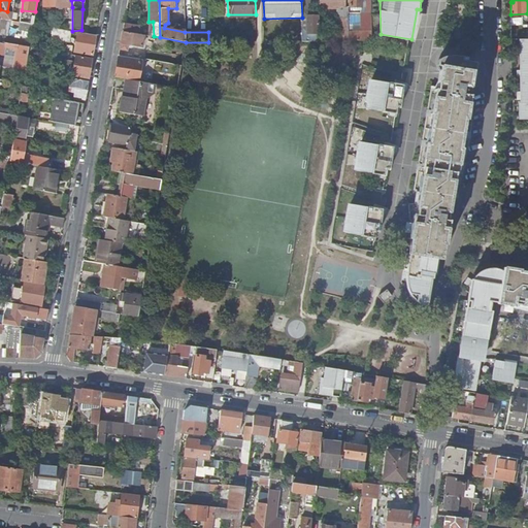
[(349,9),(349,6),(347,6),(337,6),(337,18),(349,19),(349,9)]
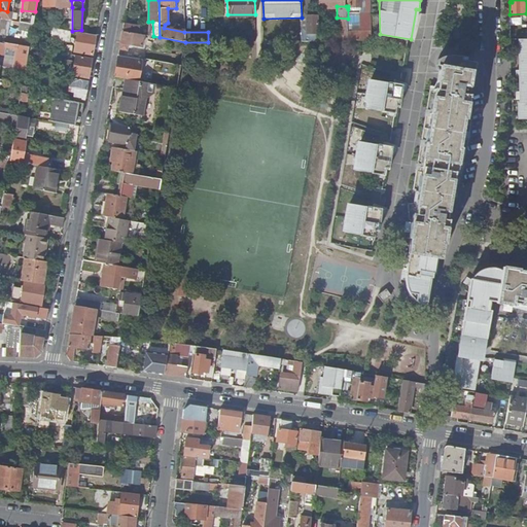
[(21,22),(33,24),(35,11),(22,10),(21,22)]
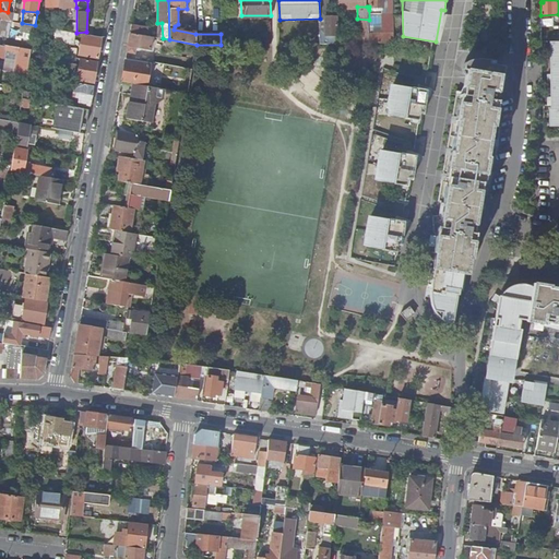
[(320,30),(320,44),(337,44),(337,16),(325,16),(325,30),(320,30)]
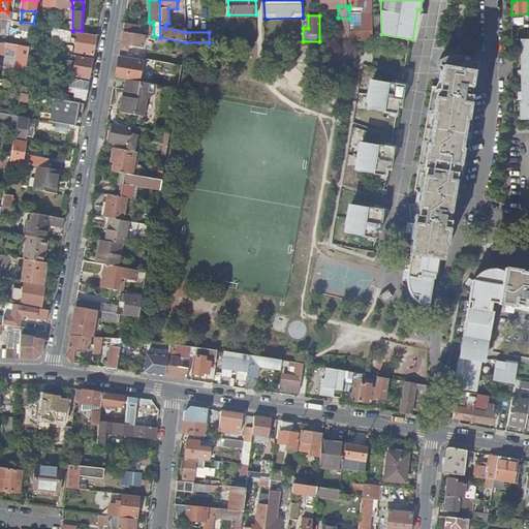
[(338,18),(338,41),(343,41),(349,40),(349,25),(349,19),(338,18)]
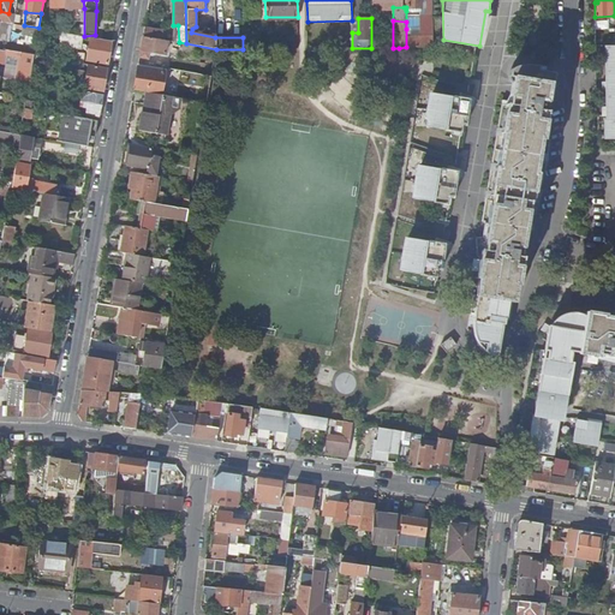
[(596,21),(596,30),(609,30),(610,21),(596,21)]
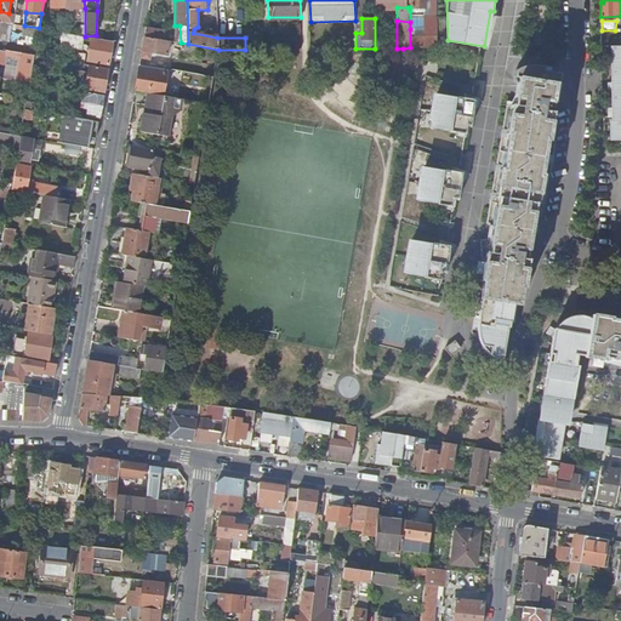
[(0,39),(6,40),(11,41),(13,24),(6,23),(5,30),(0,29),(0,39)]
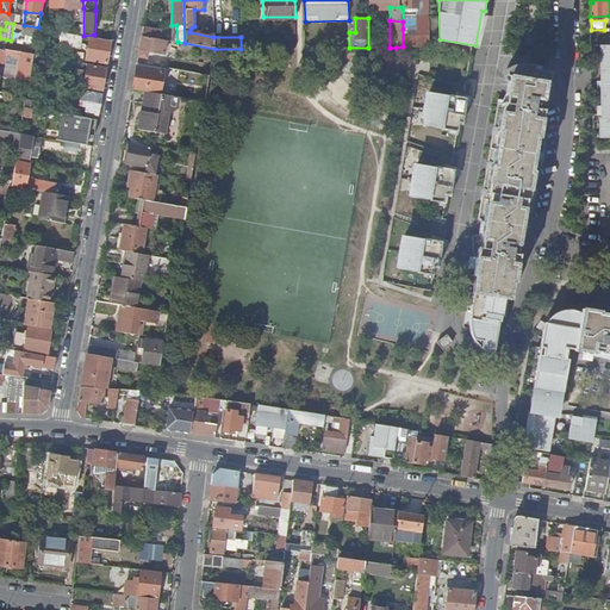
[(23,33),(37,36),(38,27),(24,25),(16,24),(16,27),(23,29),(23,33)]
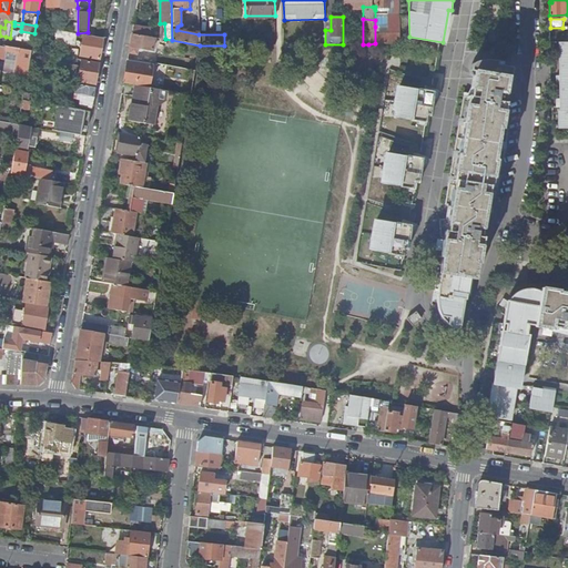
[(151,28),(133,24),(132,33),(150,37),(151,28)]
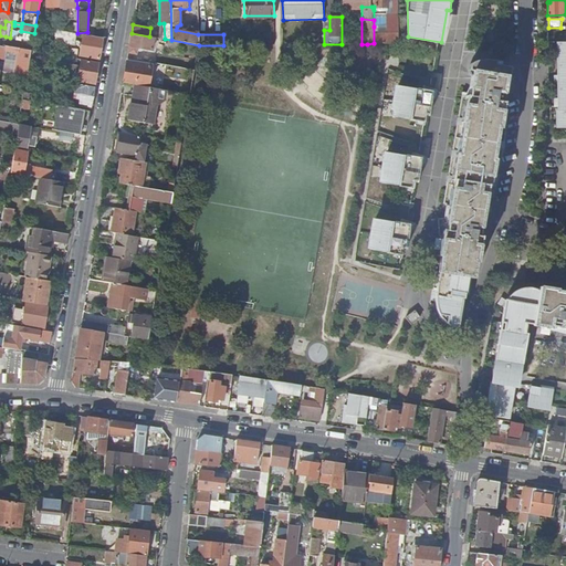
[(399,43),(398,33),(377,33),(377,27),(374,27),(374,43),(399,43)]
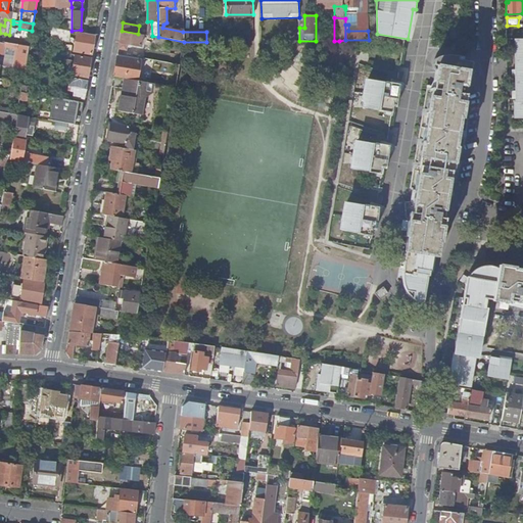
[(69,40),(72,31),(52,28),(51,37),(69,40)]
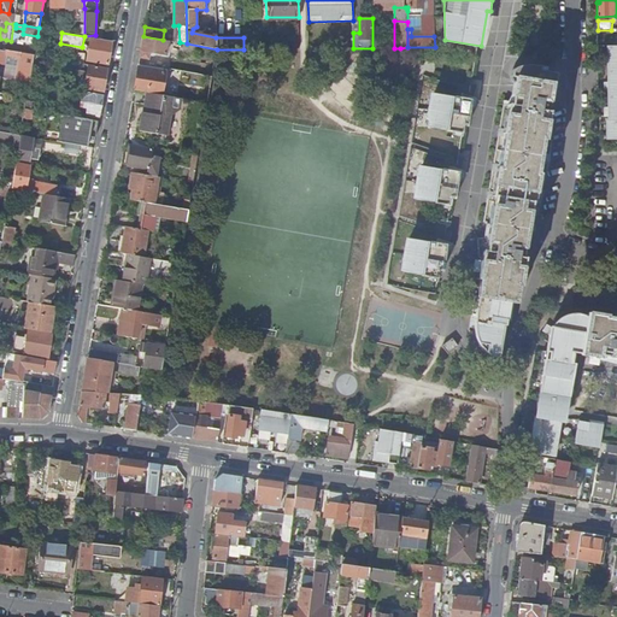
[(163,40),(144,36),(140,57),(150,59),(151,52),(166,54),(169,41),(163,40)]
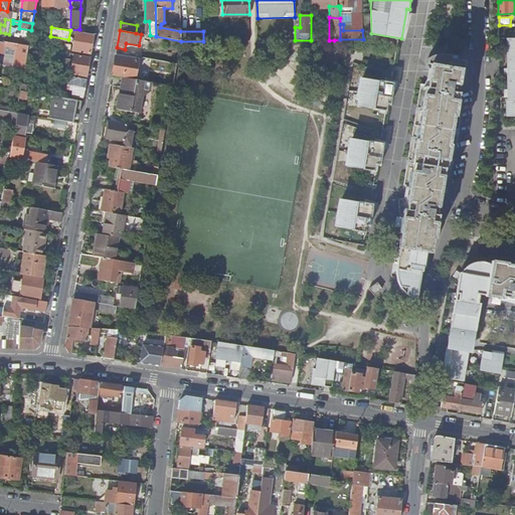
[(73,50),(91,53),(94,34),(76,31),(73,50)]
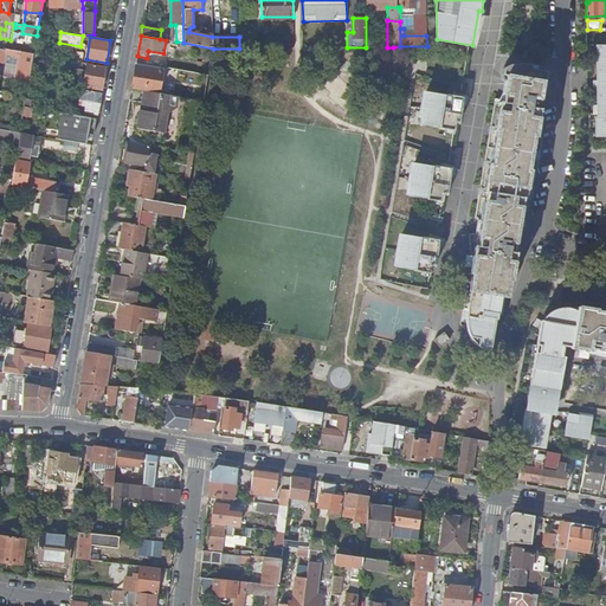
[(8,50),(34,53),(36,44),(11,40),(6,39),(5,49),(8,50)]
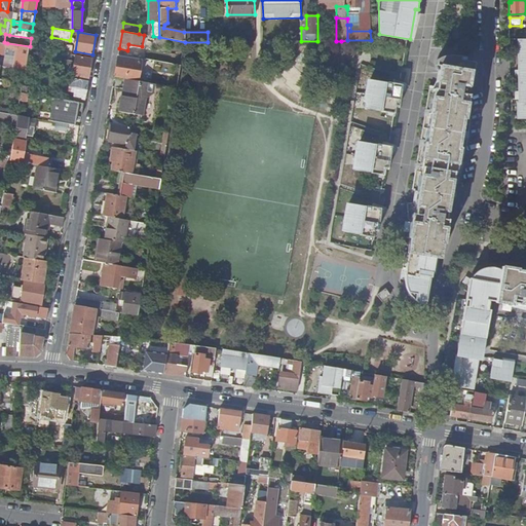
[(525,38),(519,39),(519,48),(515,48),(515,57),(519,57),(519,70),(515,70),(515,78),(519,78),(519,91),(515,91),(515,99),(519,99),(519,117),(525,116),(525,38)]
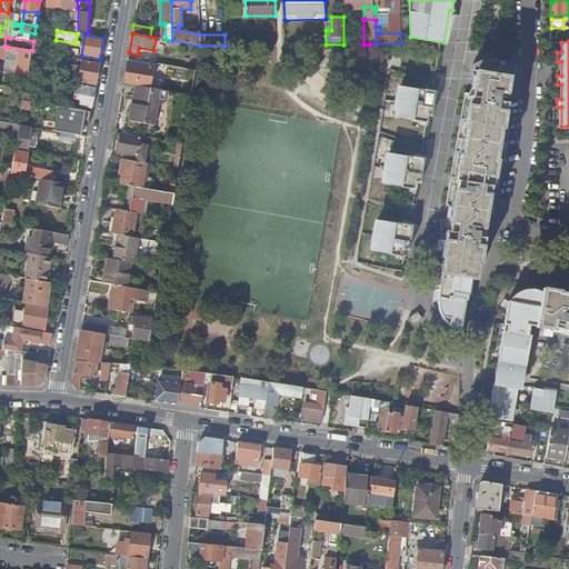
[(17,73),(28,76),(32,50),(8,47),(8,48),(8,51),(8,52),(20,55),(17,73)]
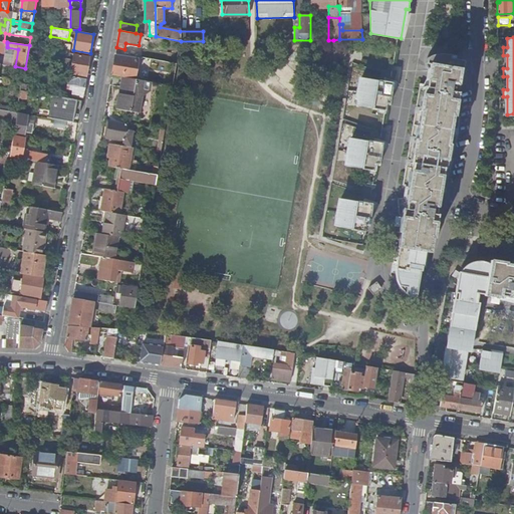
[(75,53),(67,52),(65,62),(70,63),(73,63),(75,53)]
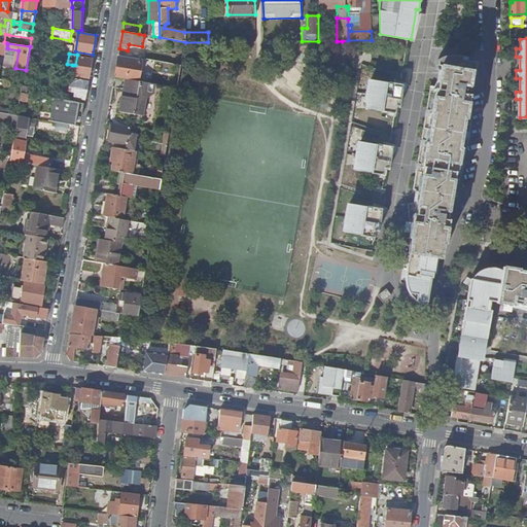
[(73,75),(89,78),(92,58),(77,55),(75,65),(74,70),(73,75)]
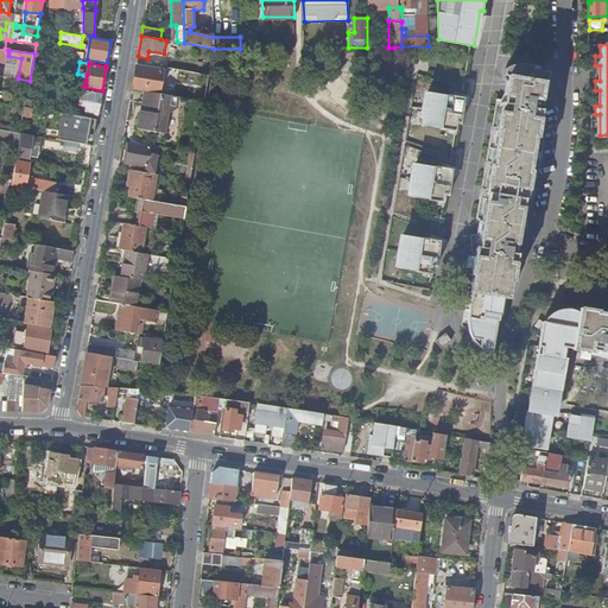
[(160,82),(163,70),(135,65),(132,88),(146,90),(160,94),(162,83),(160,82)]
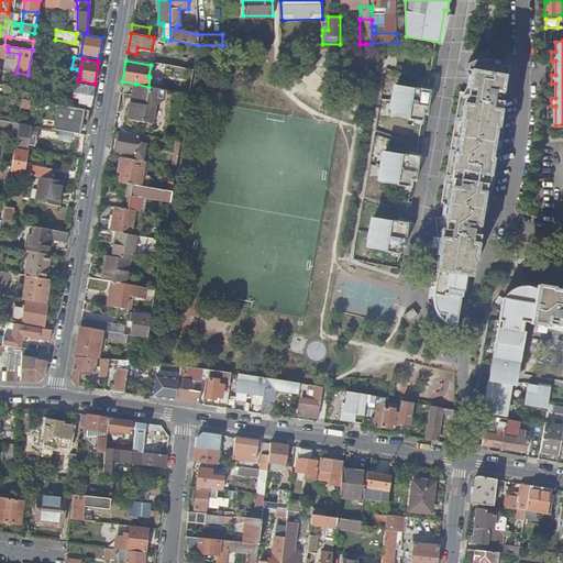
[(468,276),(470,268),(471,261),(473,261),(477,235),(475,235),(484,185),(486,186),(490,159),(488,158),(494,127),(496,128),(500,102),(498,101),(503,77),(470,72),(465,96),(463,96),(459,121),(461,121),(456,153),(453,153),(449,179),(452,179),(443,229),(441,229),(437,254),(439,254),(435,271),(468,276)]
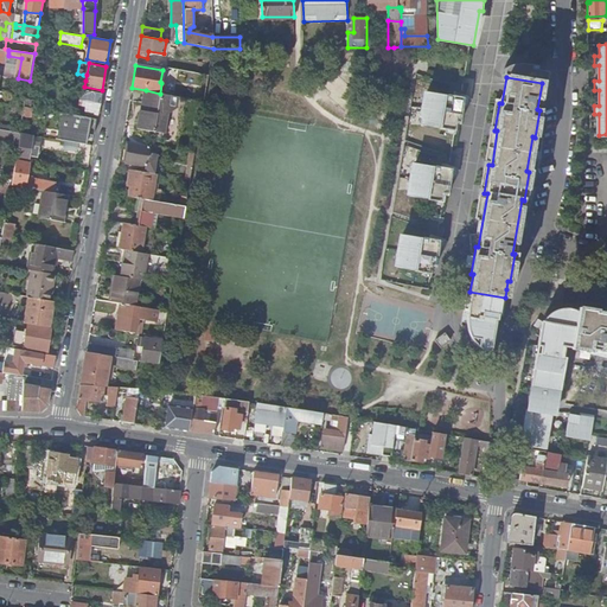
[(87,113),(97,115),(101,93),(82,89),(81,96),(78,96),(77,104),(84,106),(83,109),(87,110),(87,113)]
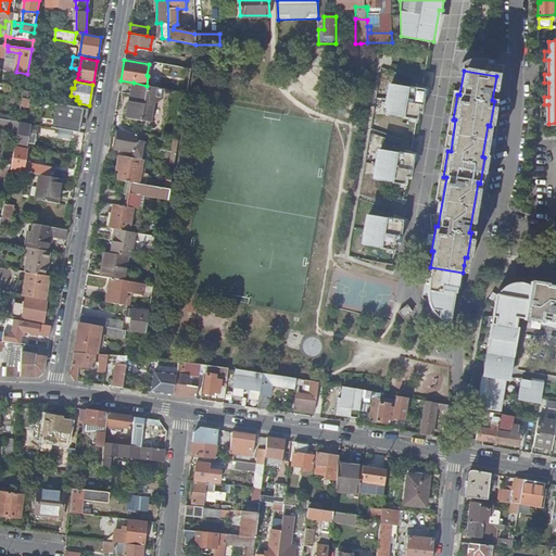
[(265,83),(260,81),(254,86),(256,92),(263,95),(267,89),(265,83)]
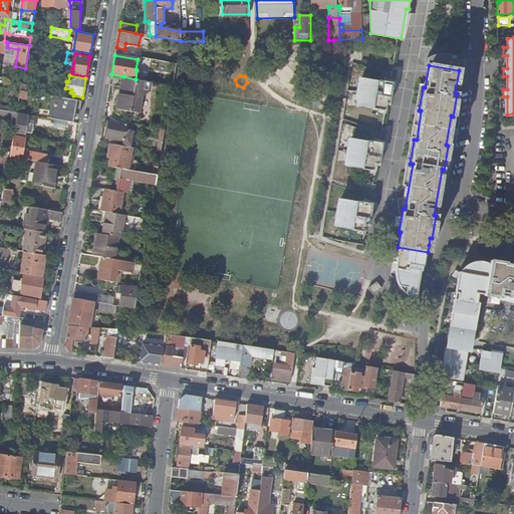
[(378,78),(358,75),(353,103),(386,110),(387,103),(390,104),(394,81),(378,79),(378,78)]
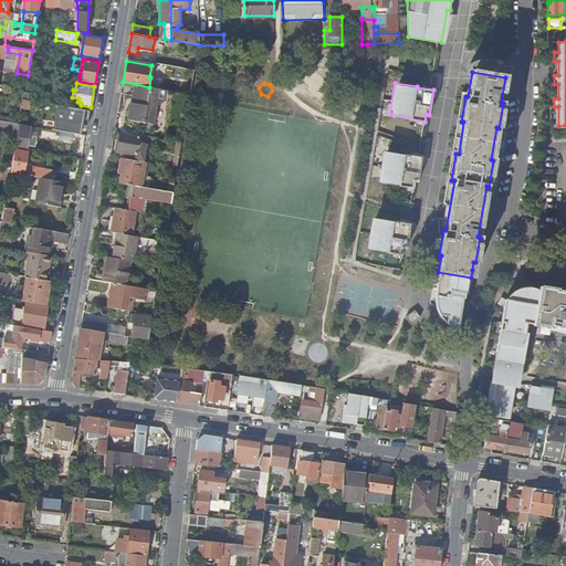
[(164,100),(166,91),(161,90),(154,87),(149,87),(136,84),(134,95),(136,95),(135,103),(130,103),(129,108),(155,114),(156,105),(164,100)]
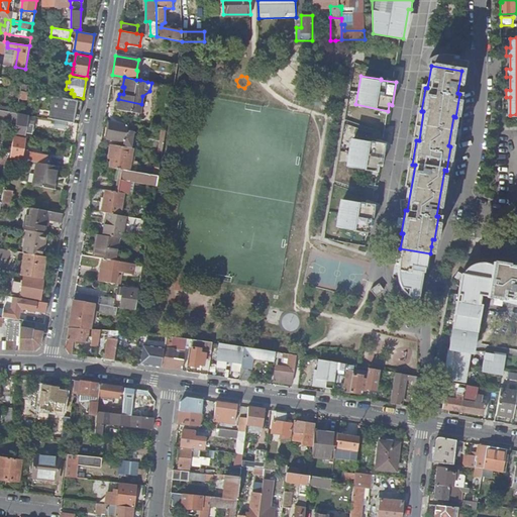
[(75,114),(80,115),(82,101),(56,97),(52,119),(58,120),(70,122),(74,123),(75,114)]
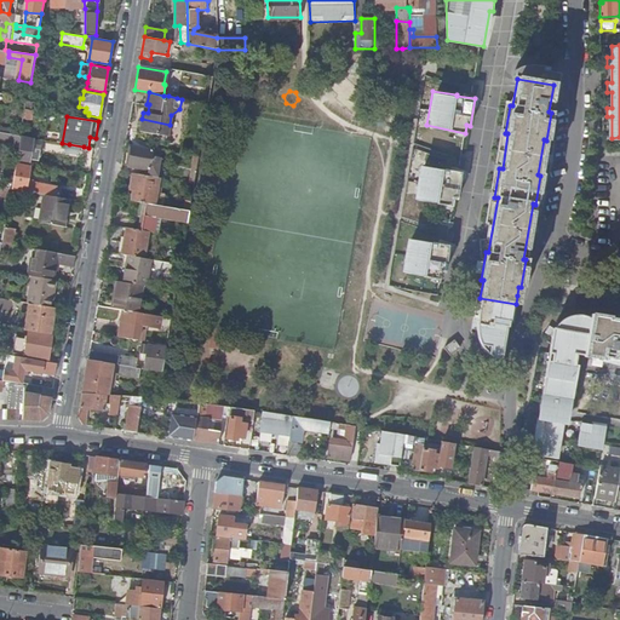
[(168,137),(170,125),(142,119),(141,131),(168,137)]
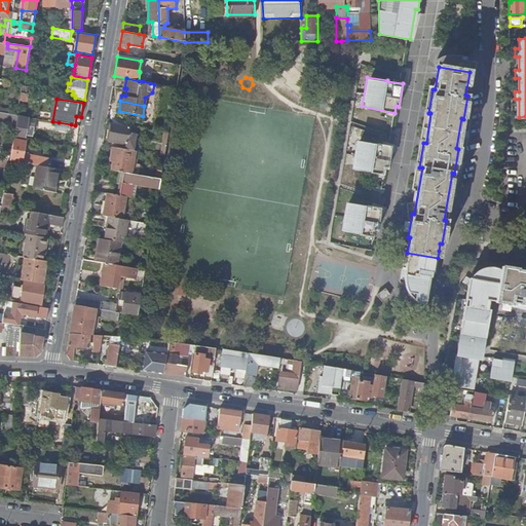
[(0,120),(16,123),(17,115),(0,112),(0,120)]
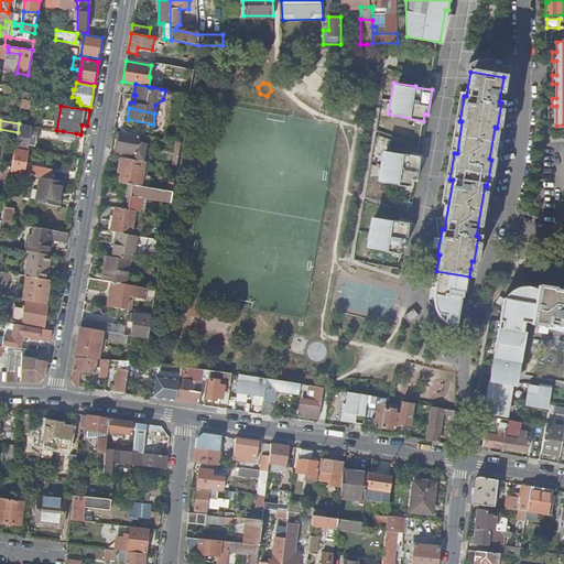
[(15,148),(29,151),(30,145),(35,147),(38,137),(31,136),(33,126),(19,123),(18,132),(15,148)]
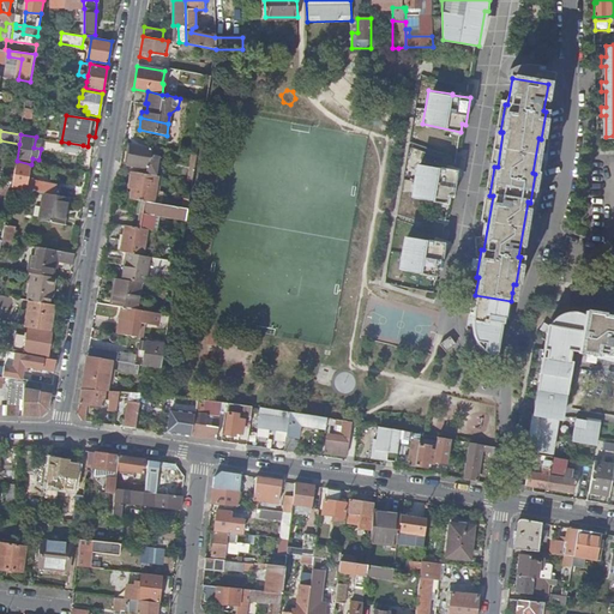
[(151,148),(131,144),(127,164),(148,168),(146,174),(156,176),(160,155),(150,154),(151,148)]
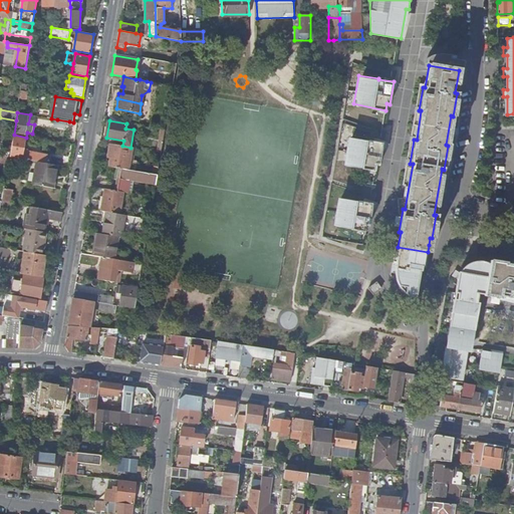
[(23,152),(26,138),(14,135),(10,157),(37,162),(50,165),(51,157),(23,152)]
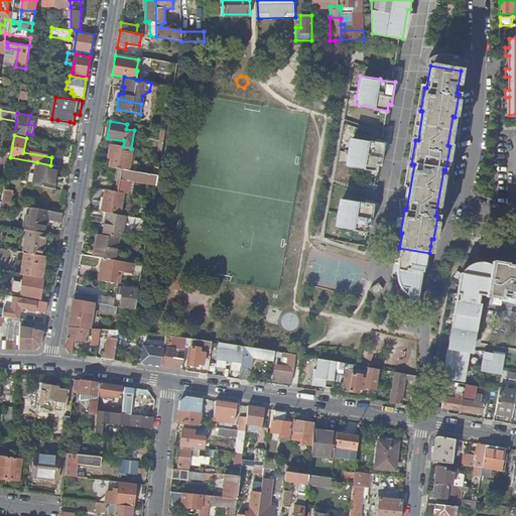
[(370,139),(350,137),(345,164),(365,167),(365,168),(377,170),(378,164),(381,165),(385,142),(369,140),(370,139)]
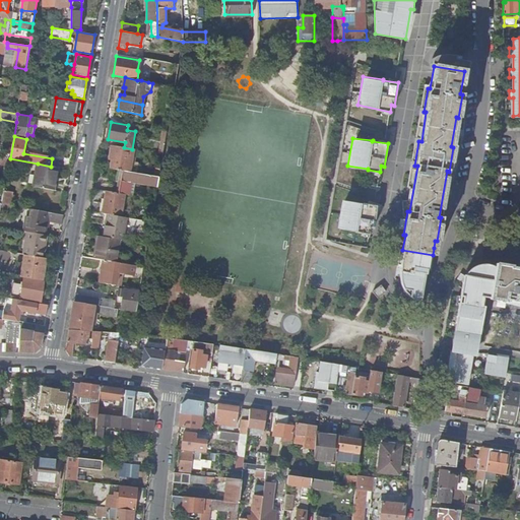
[(133,173),(137,150),(132,149),(124,147),(112,145),(109,158),(112,159),(111,169),(123,171),(133,173)]
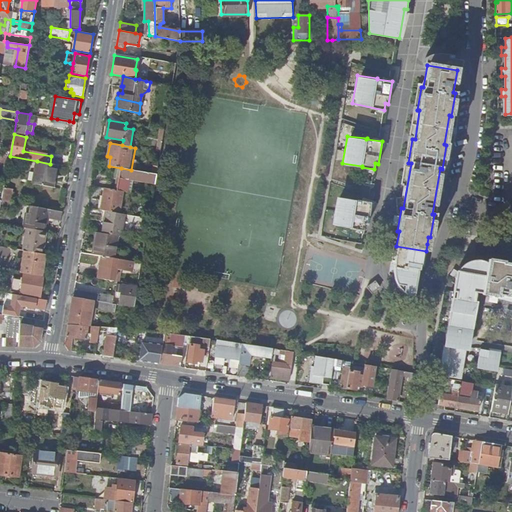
[(33,184),(53,187),(56,165),(50,164),(37,161),(33,184)]
